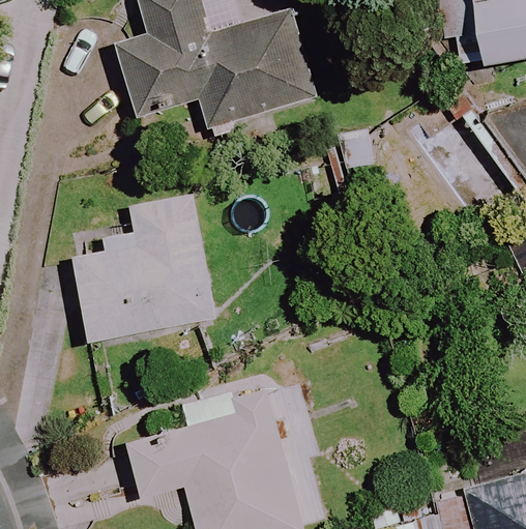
[(239,25),(231,0),(134,0),(144,32),(113,41),(136,119),(197,101),(204,126),(312,96),(287,11),(239,25)]
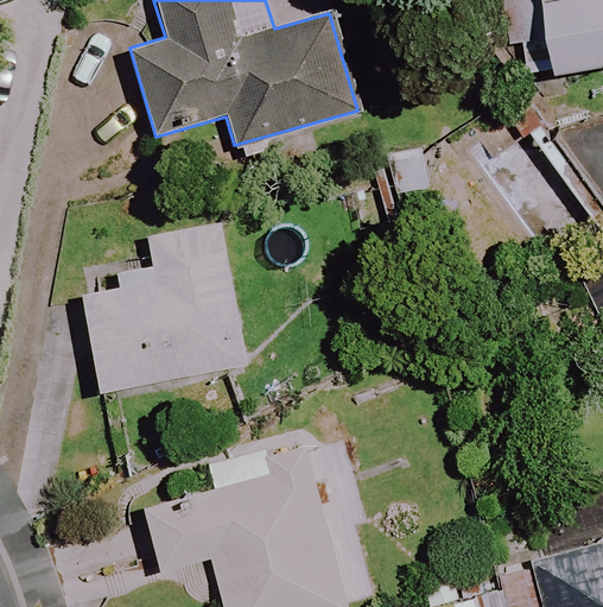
[(557,0),(571,73),(602,65),(602,0),(557,0)]
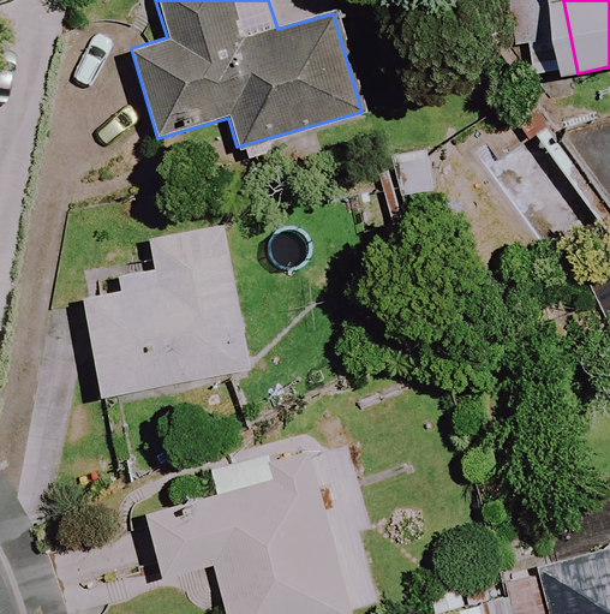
[(147,238),(154,268),(118,275),(121,291),(83,299),(102,398),(250,368),(220,224),(147,238)]
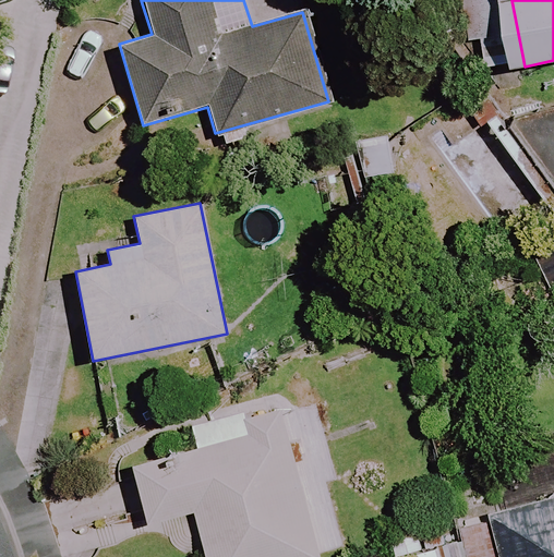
[(553,233),(519,249),(544,310),(553,304),(553,233)]
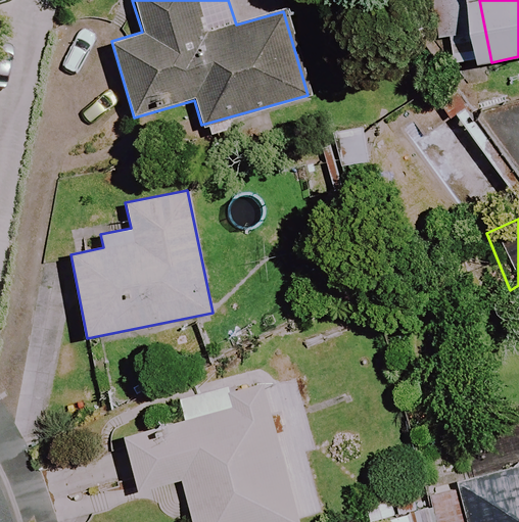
[(292,521),(266,407),(125,438),(137,492),(181,483),(189,521),(292,521)]
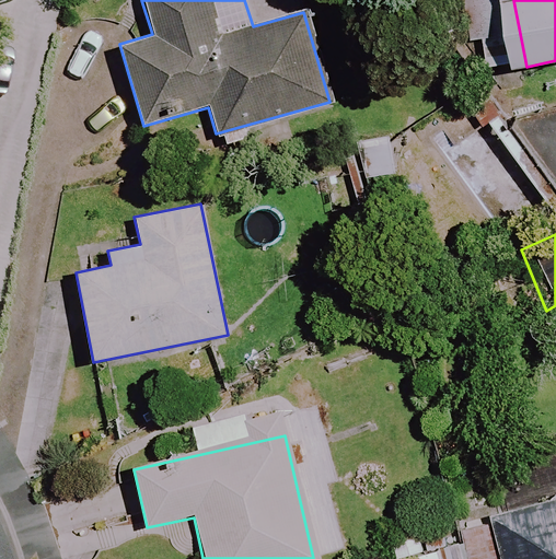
[(465,558),(555,558),(555,502),(488,520),(458,527),(465,558)]
